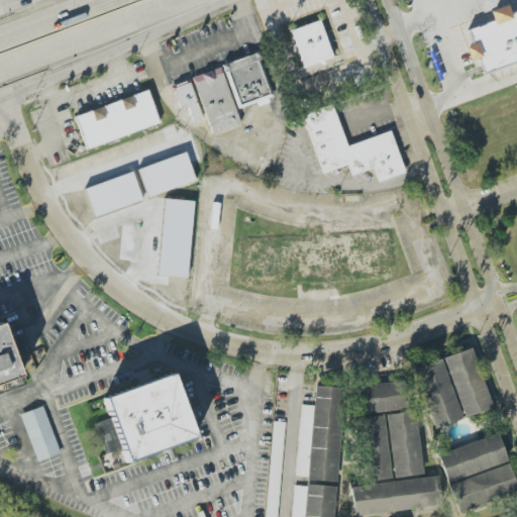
[(516,62),(516,11),(510,13),(507,6),(490,11),(493,21),(467,29),(472,46),(466,47),(470,61),(478,58),(483,73),(516,62)]
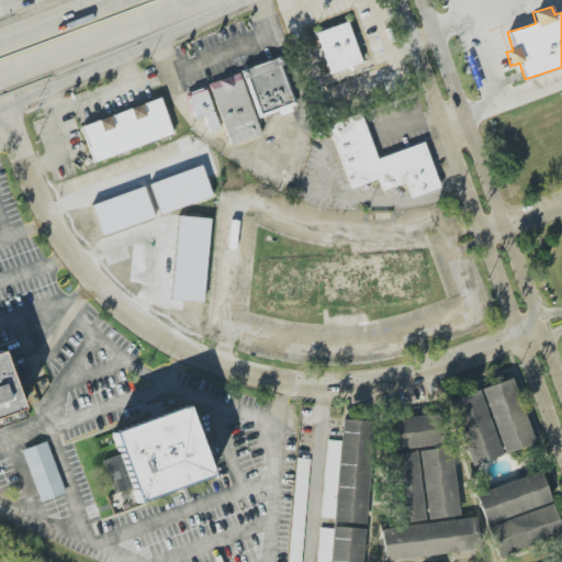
[(329,72),(361,63),(348,22),(316,33),(329,72)]
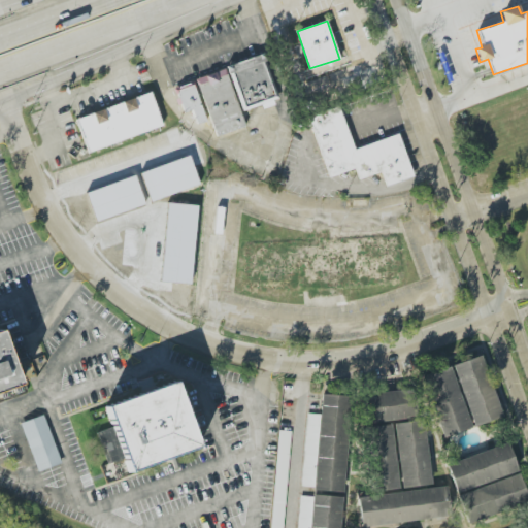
[(244,127),(232,90),(235,89),(242,111),(262,104),(263,106),(279,101),(264,56),(174,86),(184,112),(192,110),(197,124),(209,120),(216,136),(244,127)]
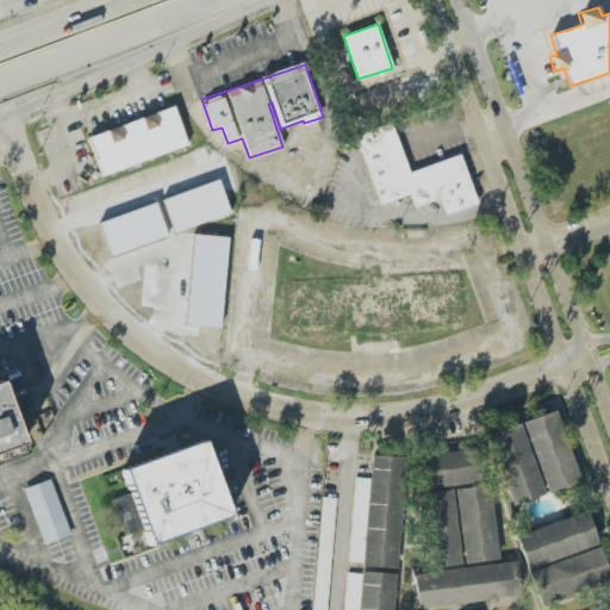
[(100,175),(188,147),(175,107),(87,136),(100,175)]
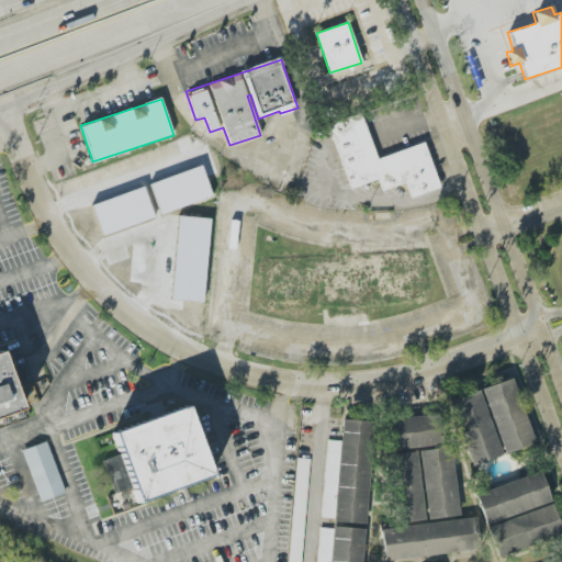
[(375,158),(362,114),(329,124),(349,189),(378,180),(382,191),(406,183),(411,198),(439,189),(425,143),(375,158)]
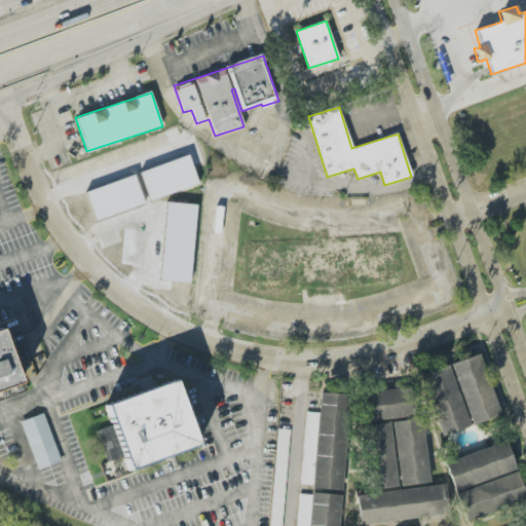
[(0,390),(21,385),(3,331),(0,331),(0,390)]
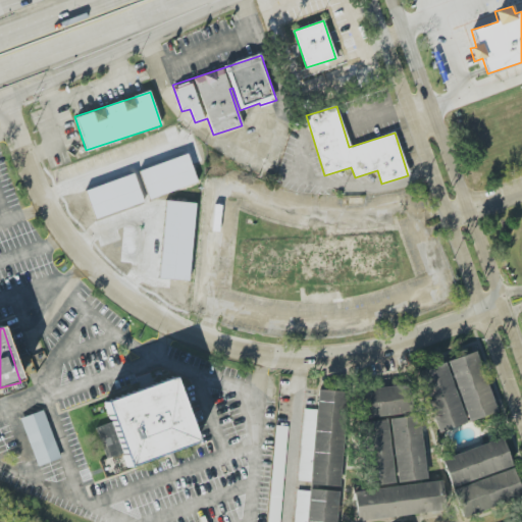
[(449,360),(467,422),(496,413),(477,352),(449,360)]
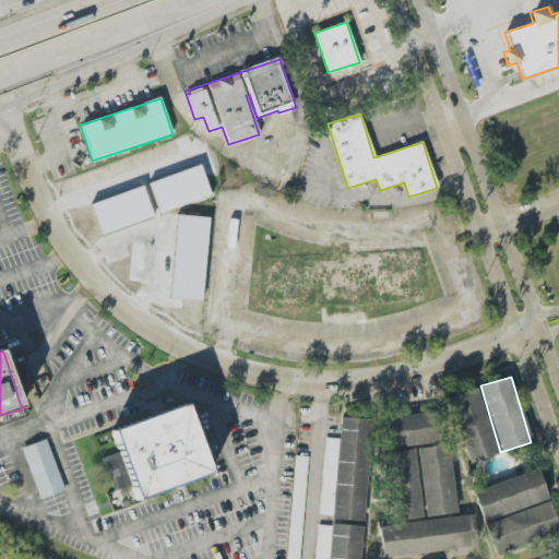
[(448,397),(467,463),(498,454),(478,389),(448,397)]
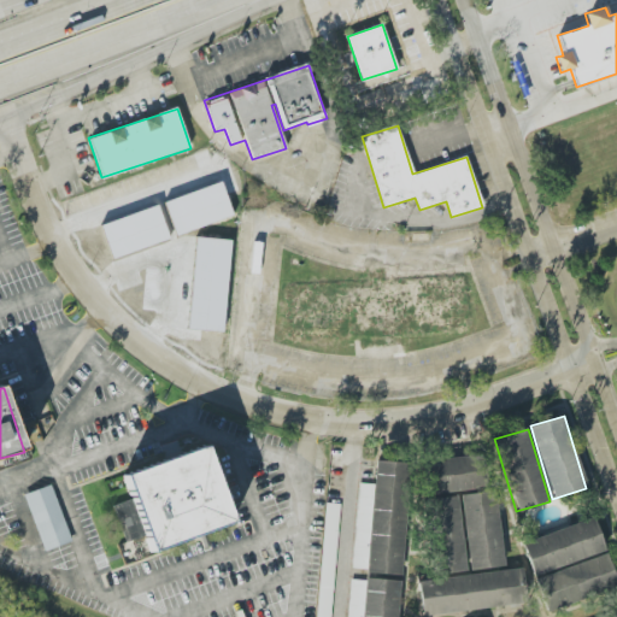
[(125,472),(150,550),(230,526),(207,448),(125,472)]
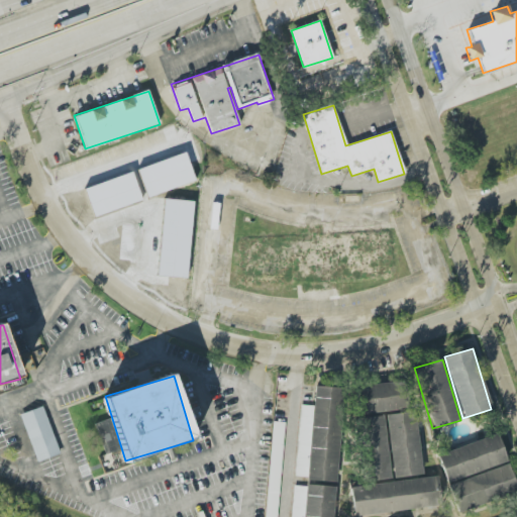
[(365,413),(404,409),(402,382),(362,386),(365,413)]
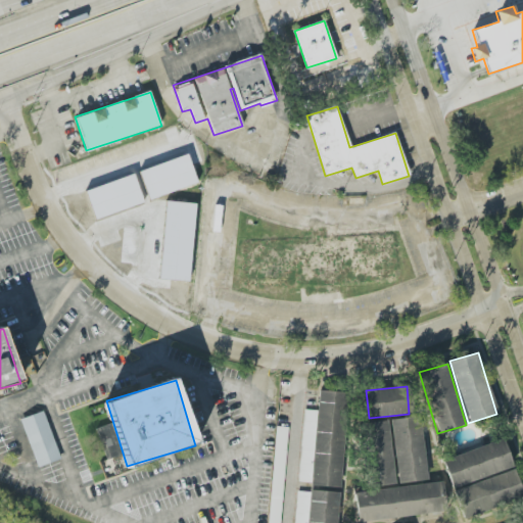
[(303,410),(298,484),(339,487),(347,392),(318,390),(317,411),(303,410)]
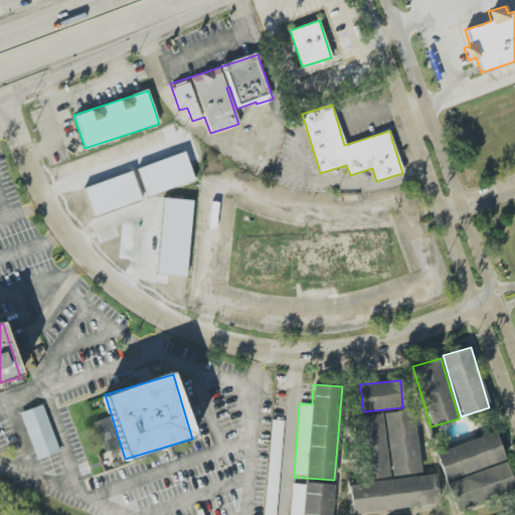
[(59,453),(43,404),(20,412),(36,461),(59,453)]
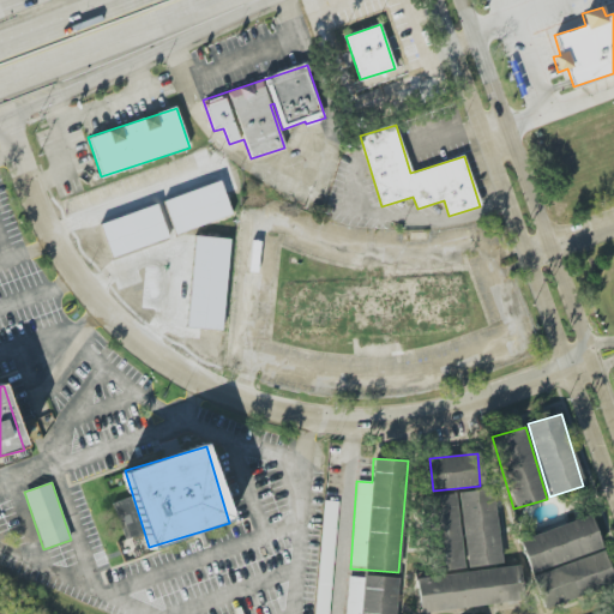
[(459,493),(468,567),(501,564),(493,488),(459,493)]
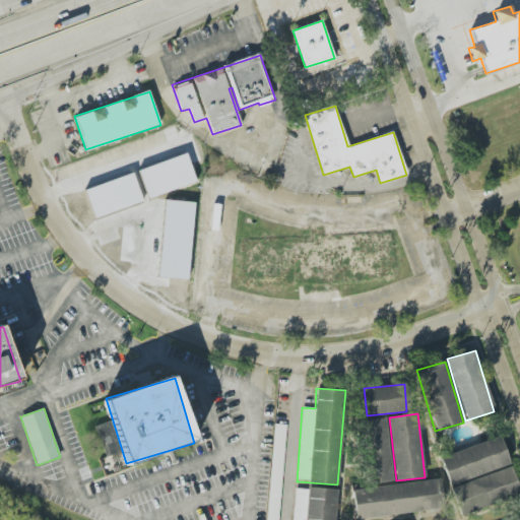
[(393,481),(385,417),(362,420),(371,484),(393,481)]
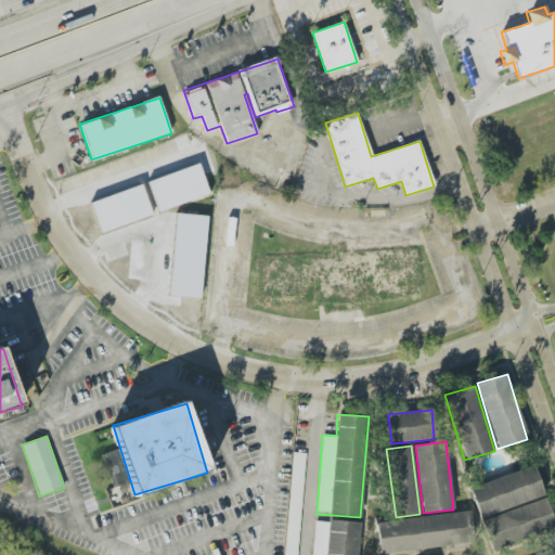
[(102,454),(113,488),(130,481),(119,449),(102,454)]
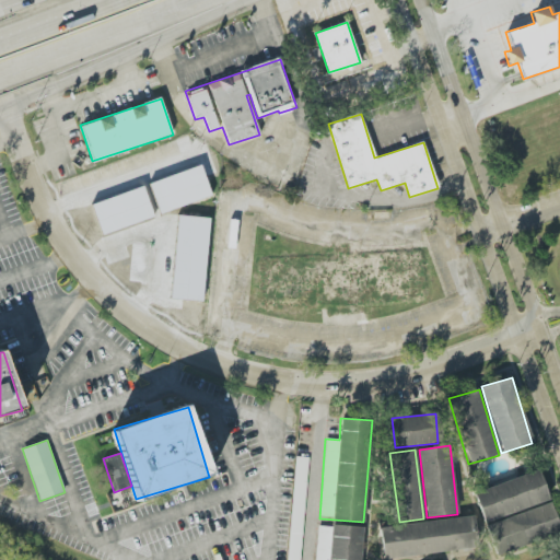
[(287,559),(300,559),(306,457),(293,456),(287,559)]
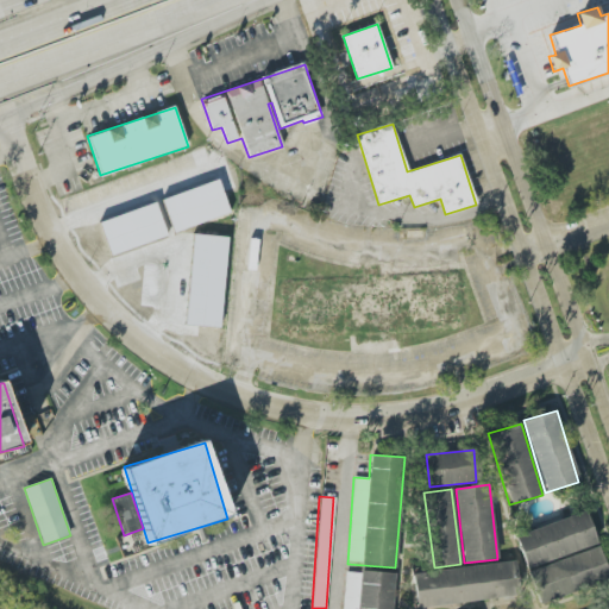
[(526,569),(597,545),(586,512),(515,535),(526,569)]
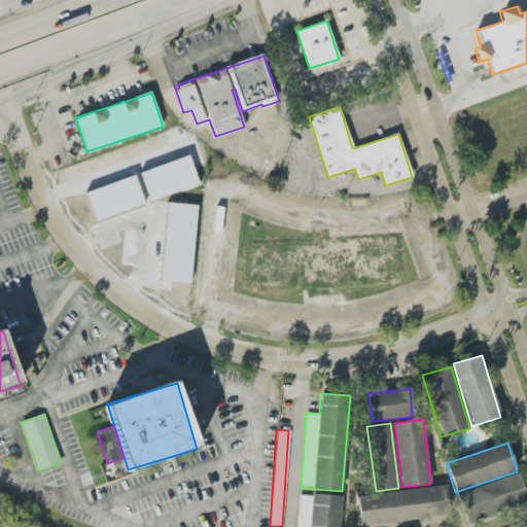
[(466,522),(526,501),(526,500),(519,473),(457,493),(466,522)]
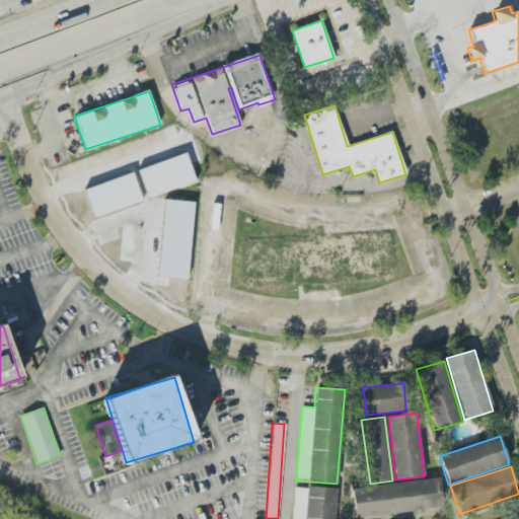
[(352,489),(356,518),(443,508),(440,478),(352,489)]
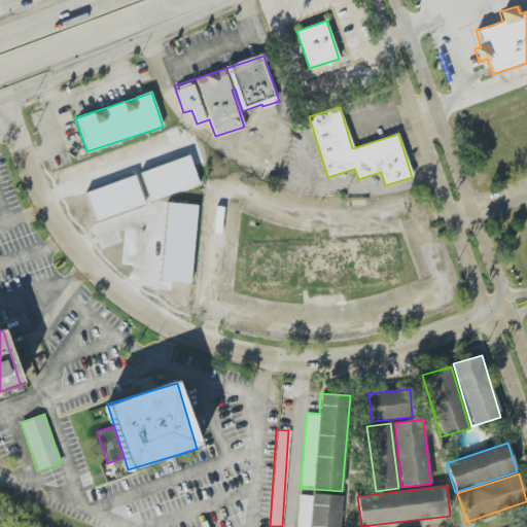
[(299,493),(295,526),(338,526),(341,496),(299,493)]
